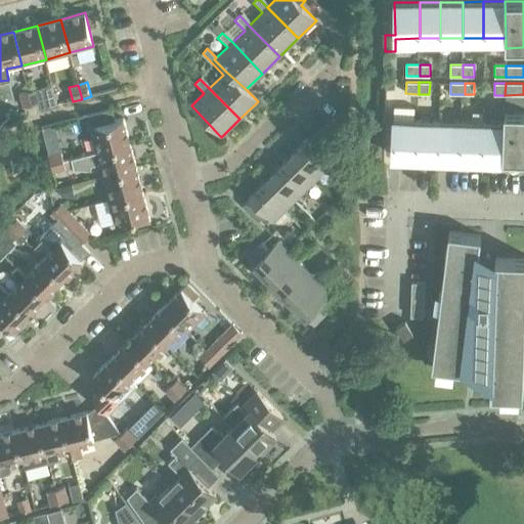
[(29,90),(33,105),(42,102),(38,87),(29,90)]
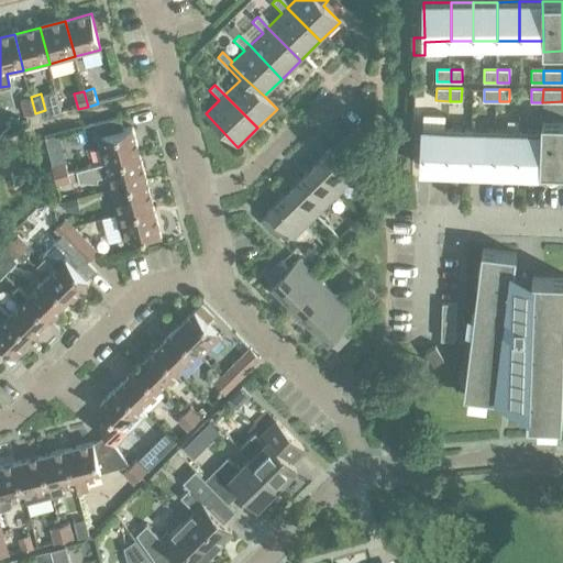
[(25,116),(35,113),(31,97),(21,99),(25,116)]
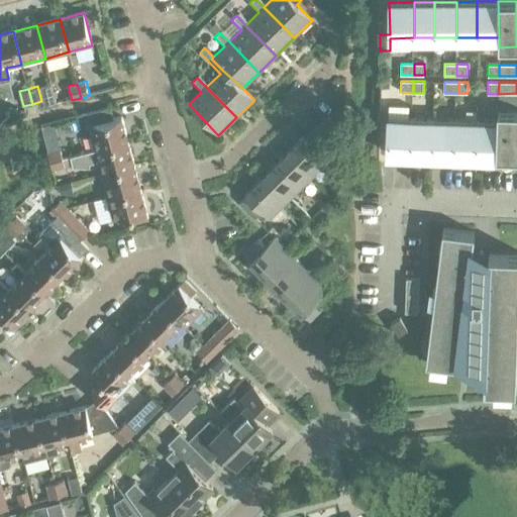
[(17,107),(8,109),(9,115),(19,112),(17,107)]
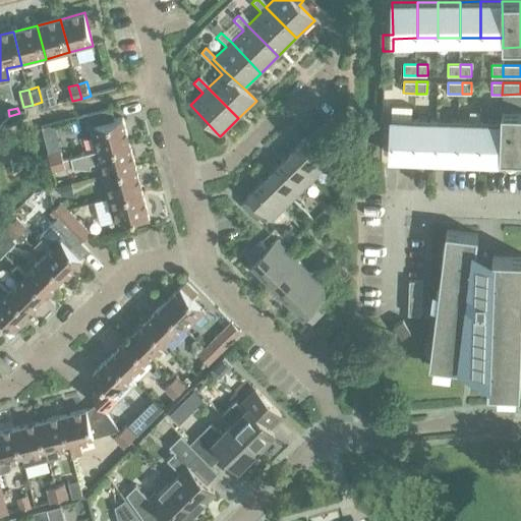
[(520,112),(502,112),(501,122),(500,159),(520,159),(520,112)]
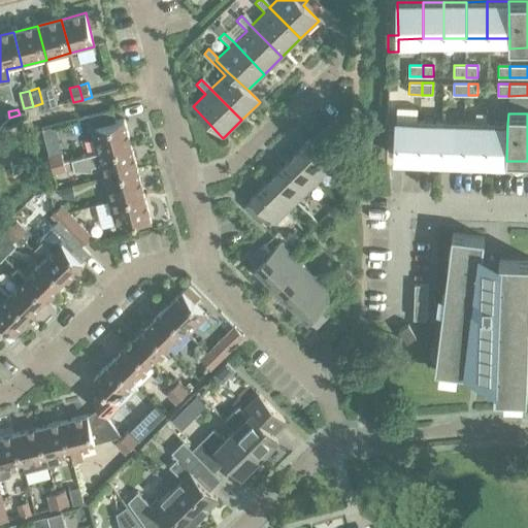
[(97,153),(131,144),(125,120),(91,128),(97,153)]
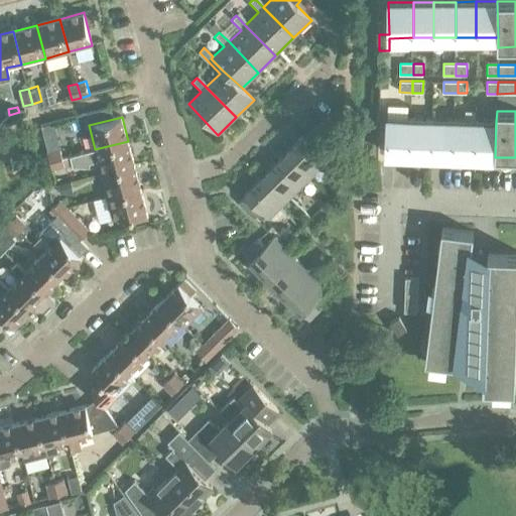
[(409,153),(411,118),(387,117),(386,153),(409,153)]
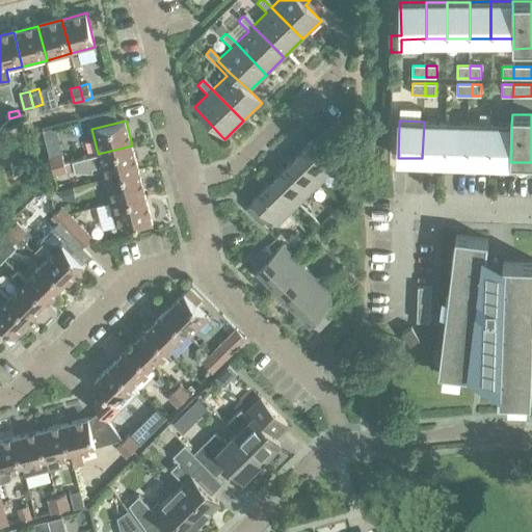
[(446,159),(447,123),(424,122),(422,158),(446,159)]
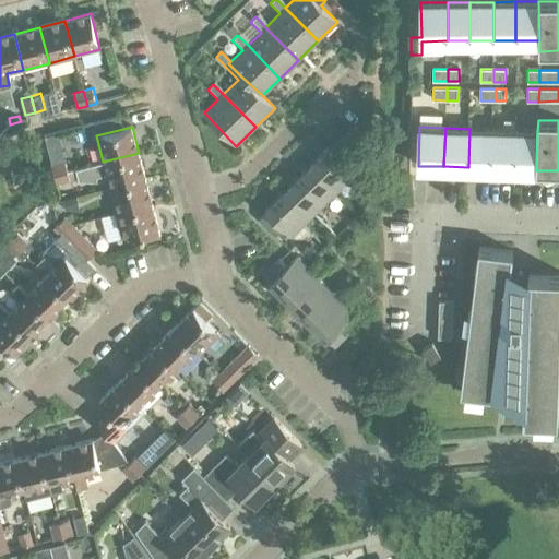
[(492,168),(495,130),(470,129),(468,167),(492,168)]
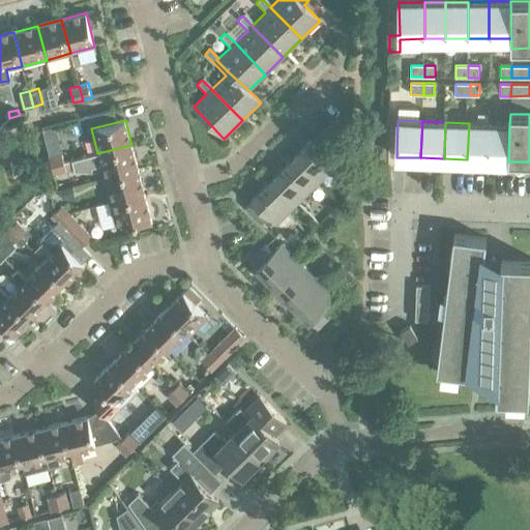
[(489,160),(490,123),(469,123),(467,159),(489,160)]
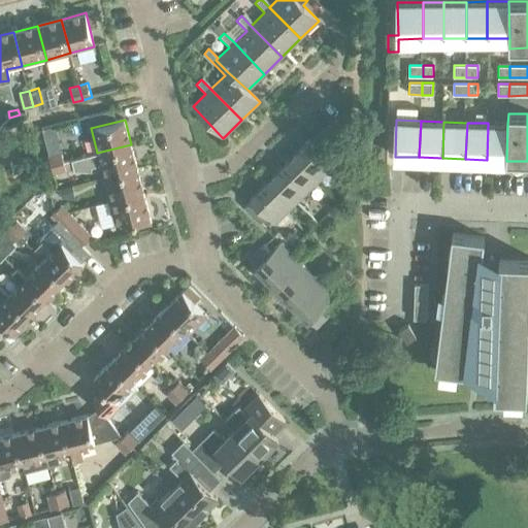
[(506,161),(507,124),(488,123),(487,160),(506,161)]
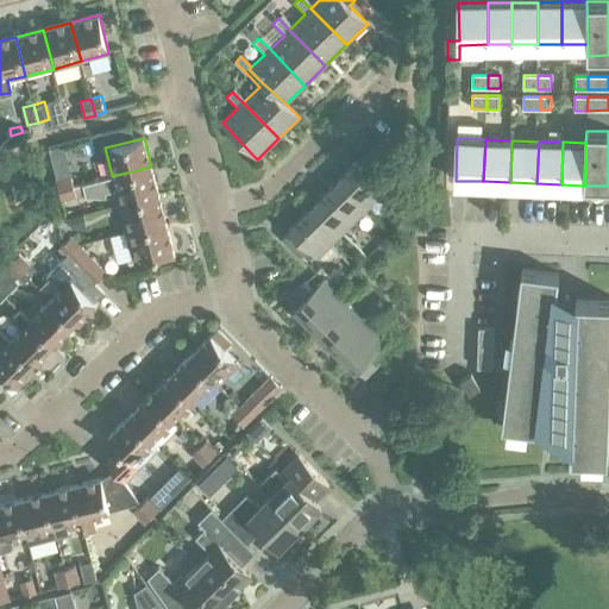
[(339,181),(368,209),(381,196),(365,181),(374,173),(362,159),(339,181)]
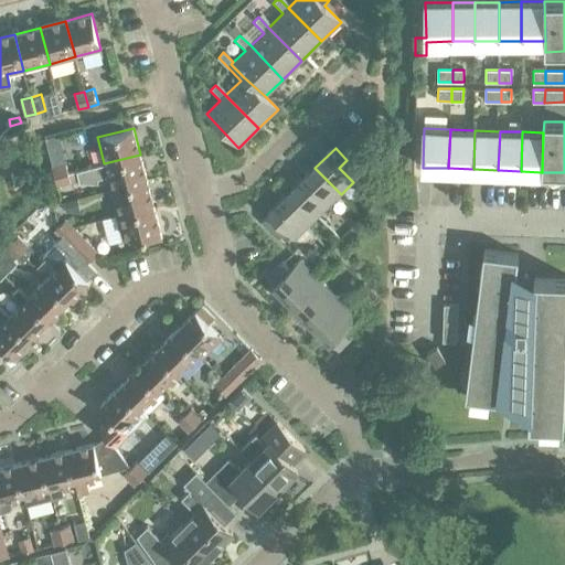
[(110,189),(147,180),(140,155),(104,163),(80,170),(82,183),(100,183),(100,179),(107,177),(110,189)]
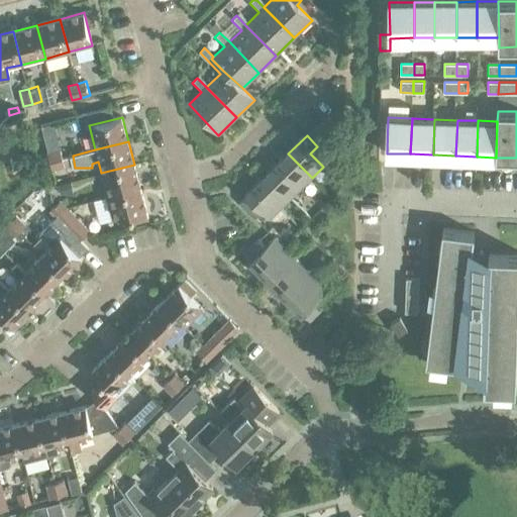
[(49,162),(64,158),(61,149),(46,152),(49,162)]
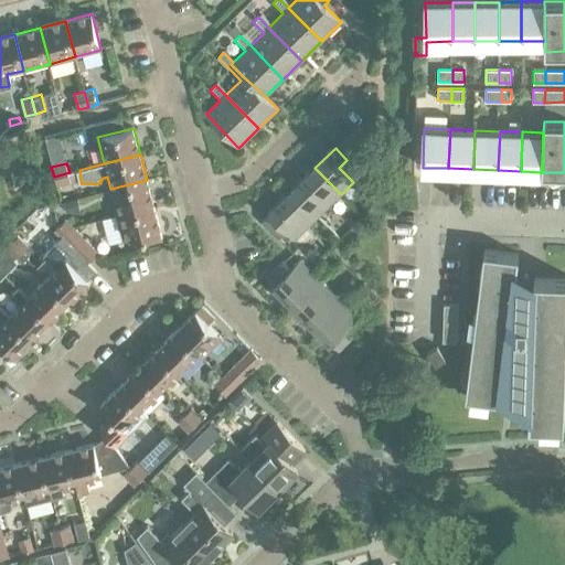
[(330,204),(341,194),(315,168),(305,178),(330,204)]
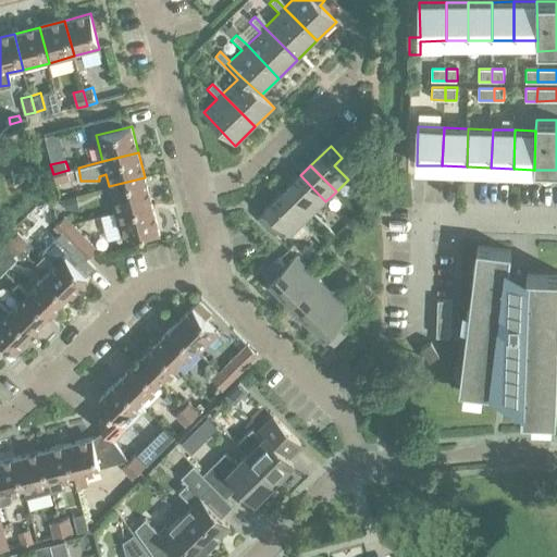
[(69,170),(53,174),(56,184),(71,180),(69,170)]
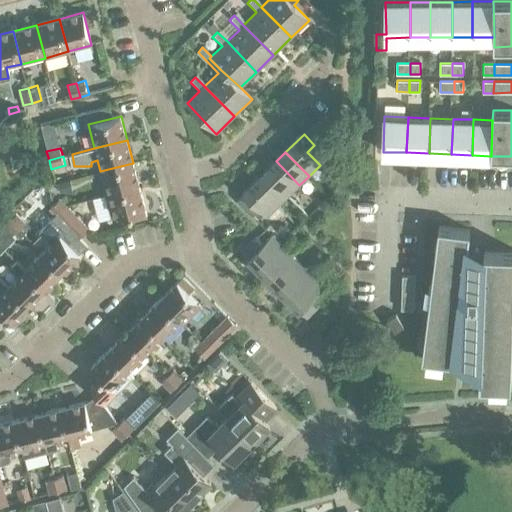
[(288,196),(299,185),(276,161),(265,172),(288,196)]
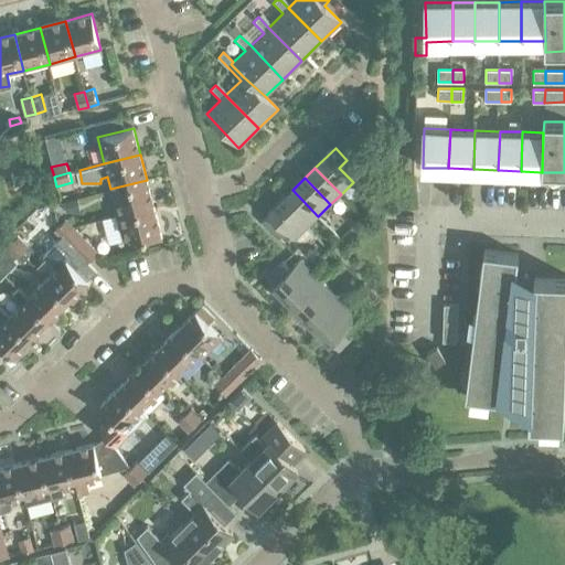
[(117,215),(153,205),(147,180),(110,189),(117,215)]
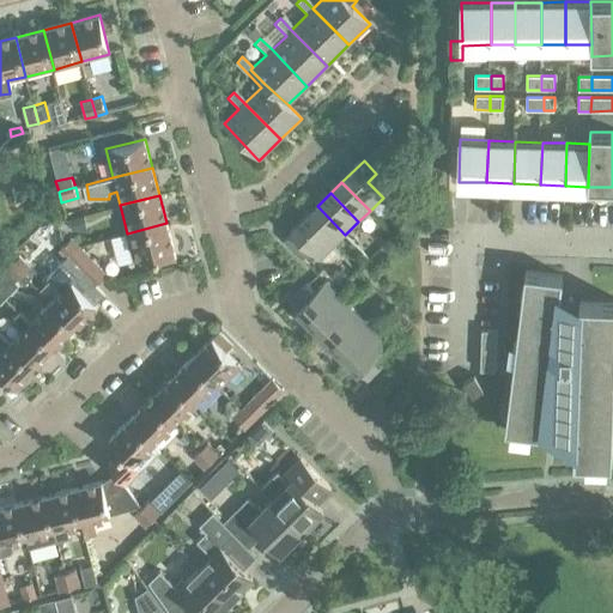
[(333,247),(345,235),(317,206),(304,218),(333,247)]
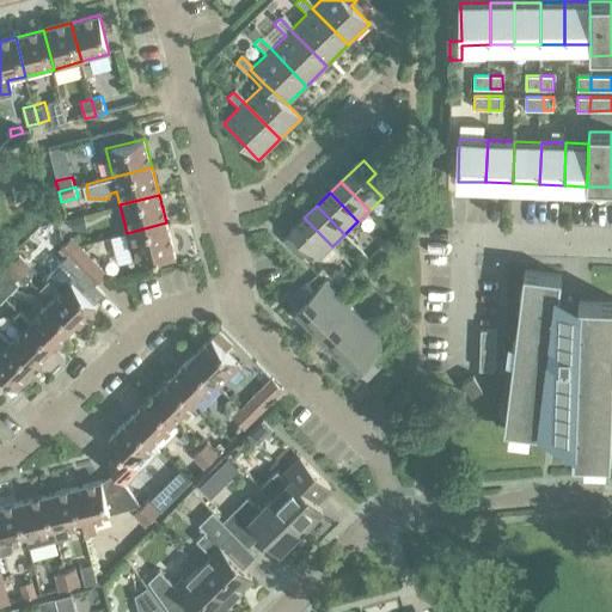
[(319,259),(332,246),(304,218),(292,231),(293,232),(285,240),(301,258),(311,250),(319,259)]
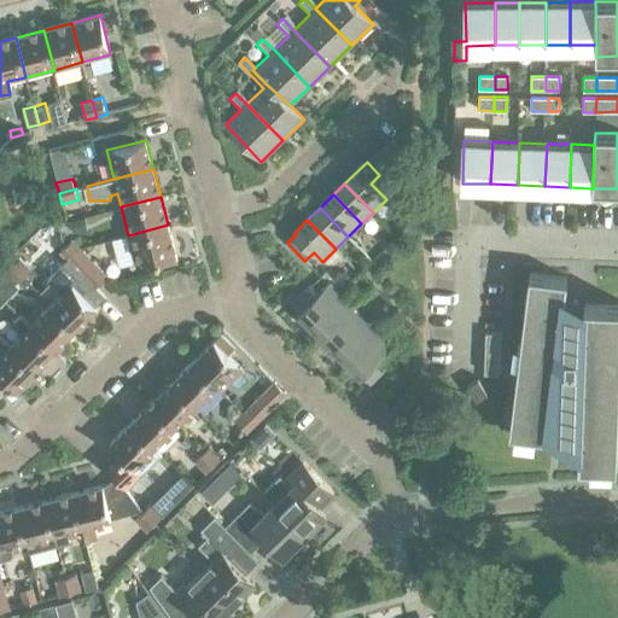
[(168,225),(128,235),(135,264),(175,254),(168,225)]
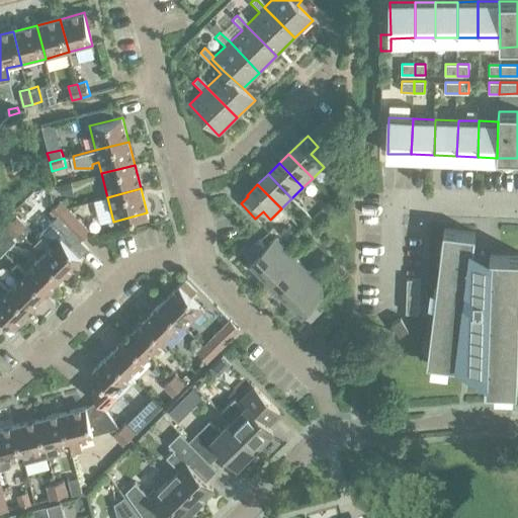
[(57,217),(67,207),(61,201),(51,210),(57,217)]
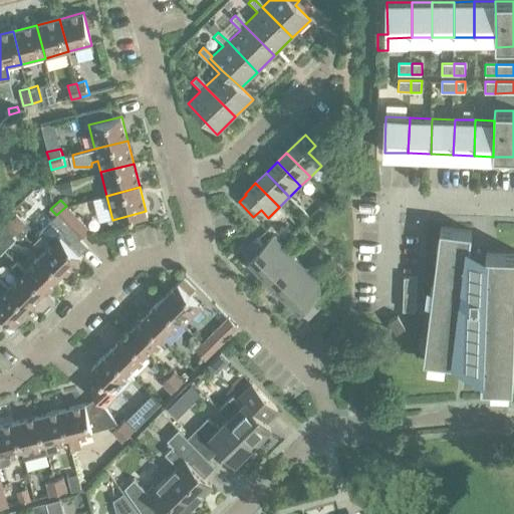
[(56,215),(69,228),(80,239),(89,230),(66,206),(56,215)]
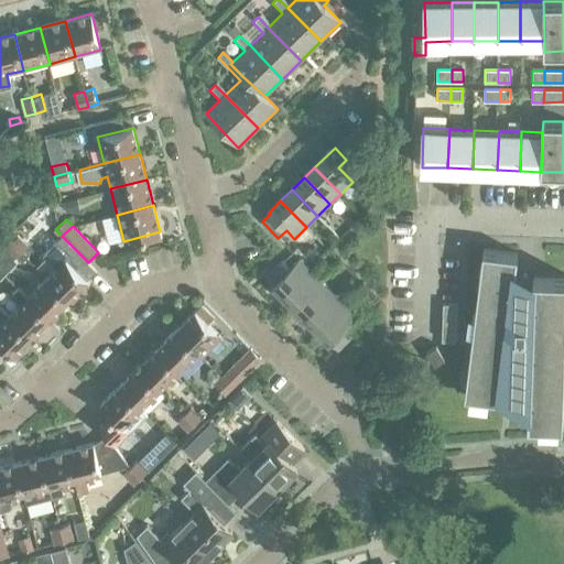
[(66,259),(76,250),(62,236),(43,255),(56,269),(46,278),(68,300),(88,281),(66,259)]
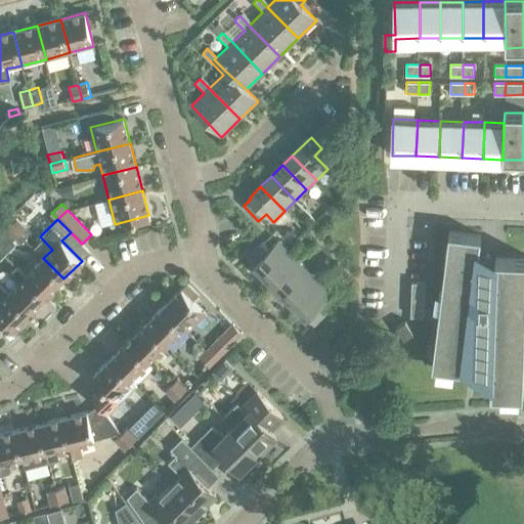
[(10,225),(22,236),(27,230),(16,220),(10,225)]
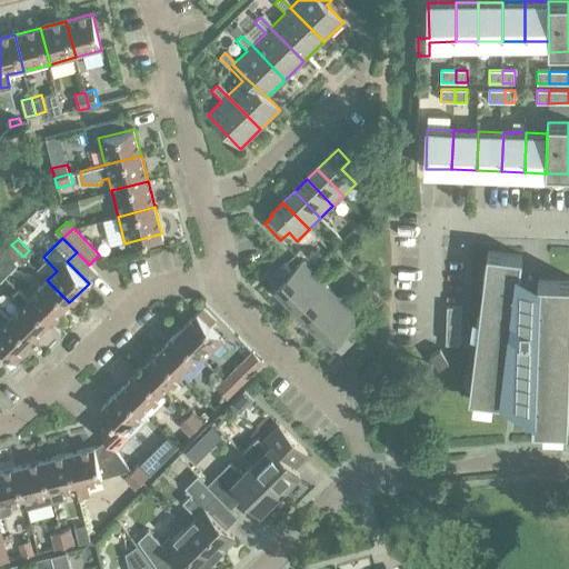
[(17,262),(23,257),(11,245),(0,256),(0,257),(13,271),(19,265),(17,262)]
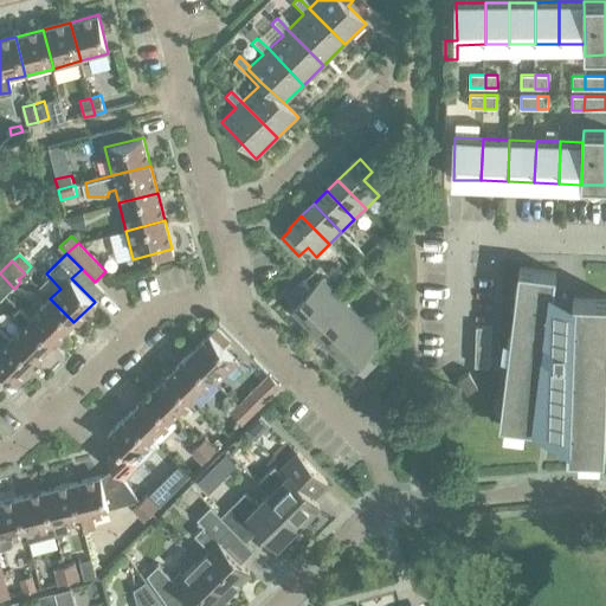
[(573,300),(554,292),(556,272),(519,268),(513,424),(537,427),(537,424),(568,436),(567,452),(605,453),(605,419),(605,385),(601,385),(601,367),(605,367),(605,333),(604,334),(604,316),(605,316),(605,296),(573,296),(573,300)]
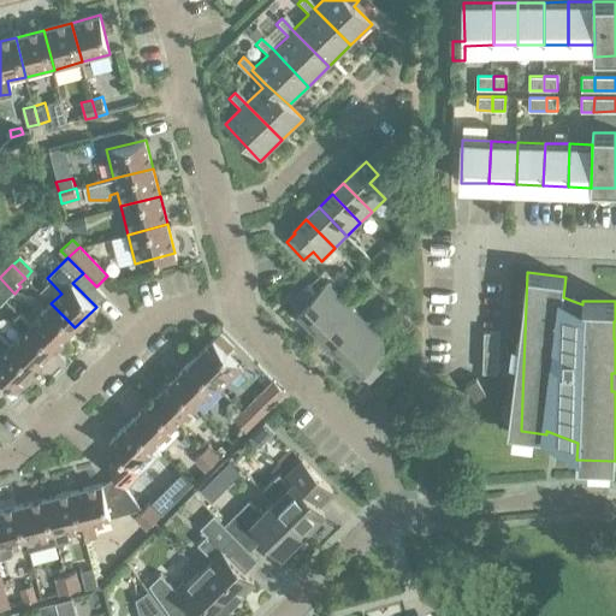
[(311,325),(339,296),(327,284),(318,292),(308,284),(290,302),(300,311),(297,313),(311,325)]
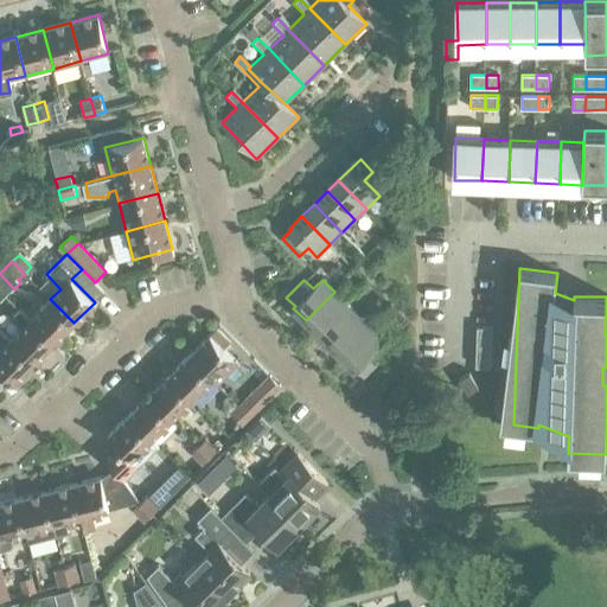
[(317,332),(346,304),(334,292),(306,320),(317,332)]
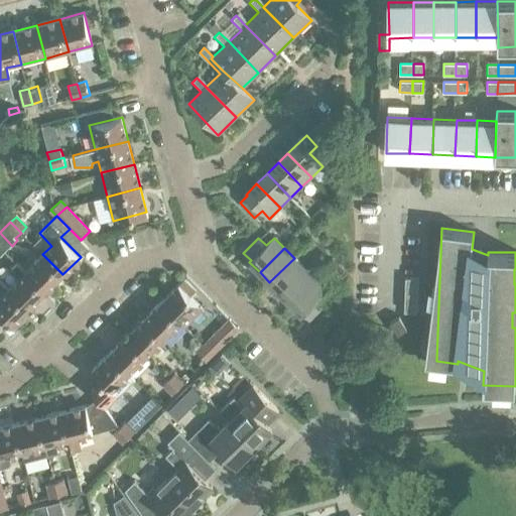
[(45,291),(62,274),(42,254),(25,271),(45,291)]
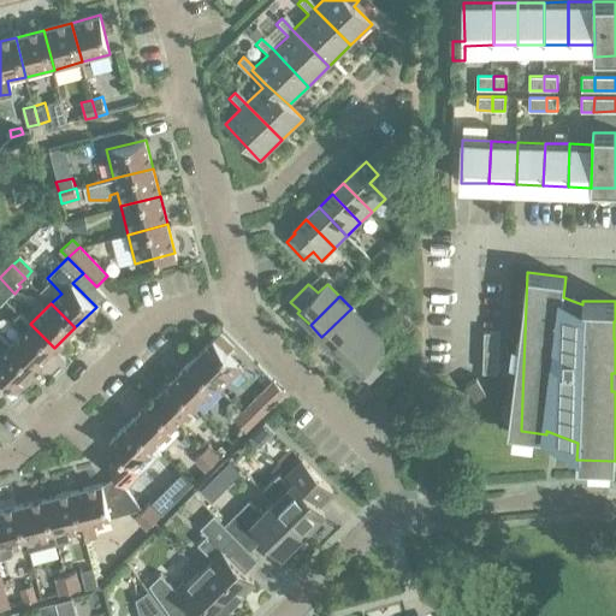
[(333,348),(362,320),(351,308),(321,337),(333,348)]
